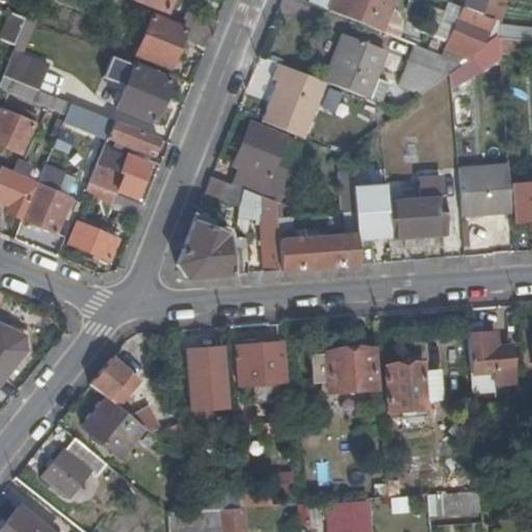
[(168,0),(131,0),(164,12),(168,0)]
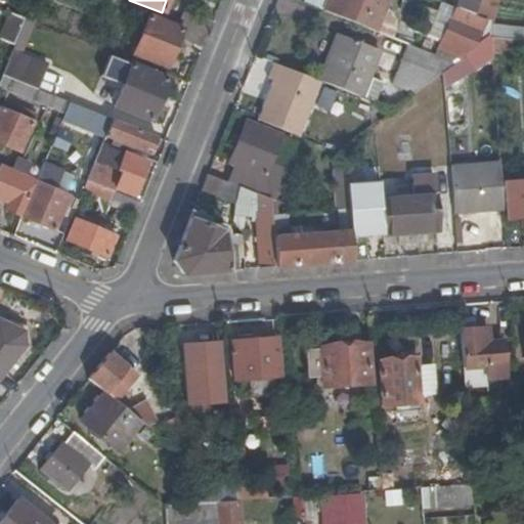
[(374,31),(386,0),(334,0),(329,12),(374,31)]
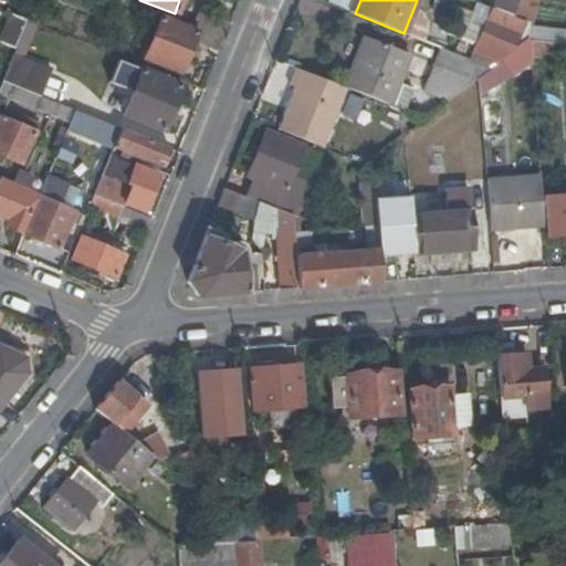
[(511,16),(514,0),(495,0),(494,9),(511,16)]
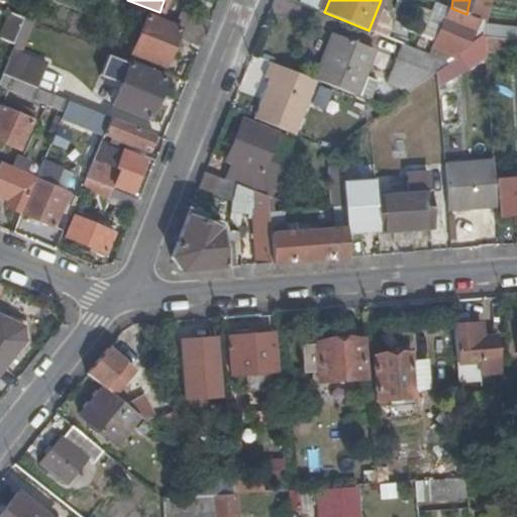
[(484,0),(470,0),(467,14),(482,20),(486,5),(483,4),(484,0)]
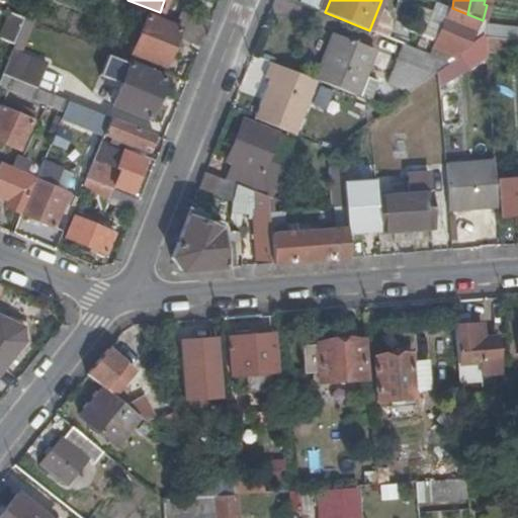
[(467,37),(472,39),(479,24),(448,12),(433,49),(455,59),(462,51),(467,37)]
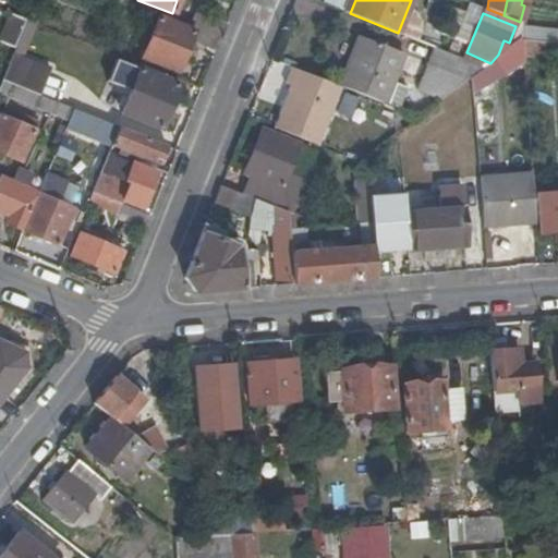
[(25,21),(9,14),(0,34),(0,41),(14,48),(14,47),(25,21)]
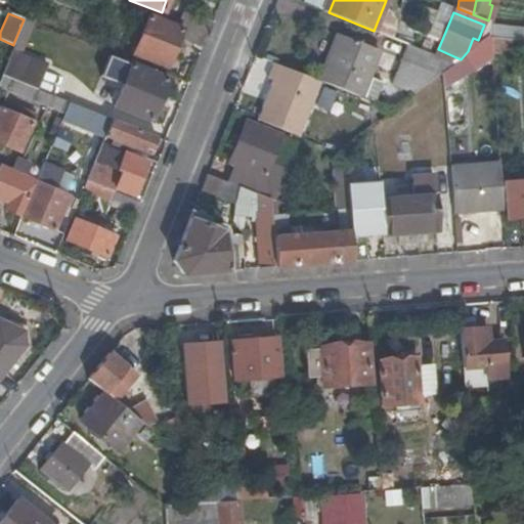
[(167,69),(180,36),(182,31),(148,17),(134,55),(167,69)]
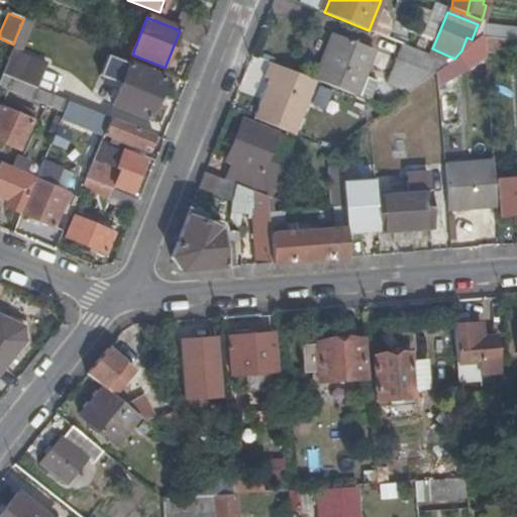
[(178,35),(200,49),(205,36),(181,27),(180,30),(178,35)]
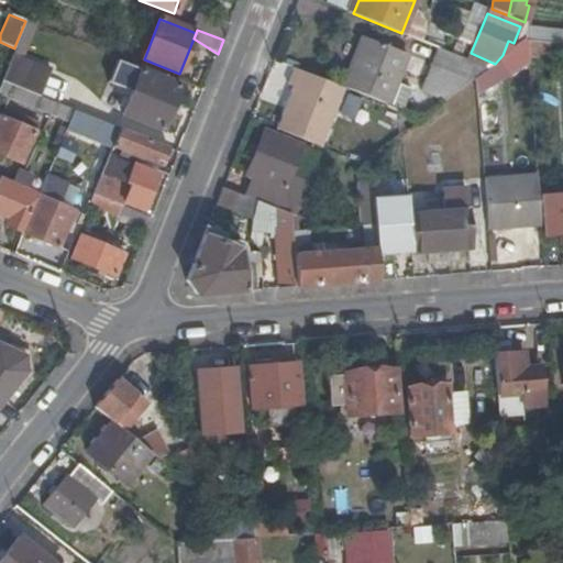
[(364,36),(344,87),(392,106),(399,84),(410,55),(364,36)]
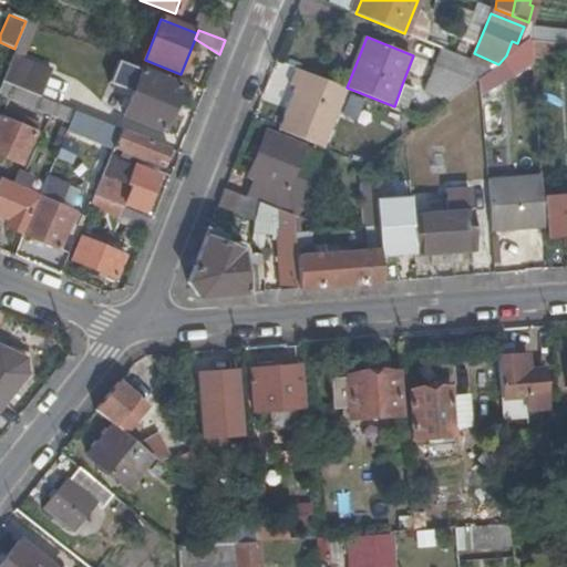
[(533,58),(533,41),(505,60),(516,75),(534,63),(533,58)]
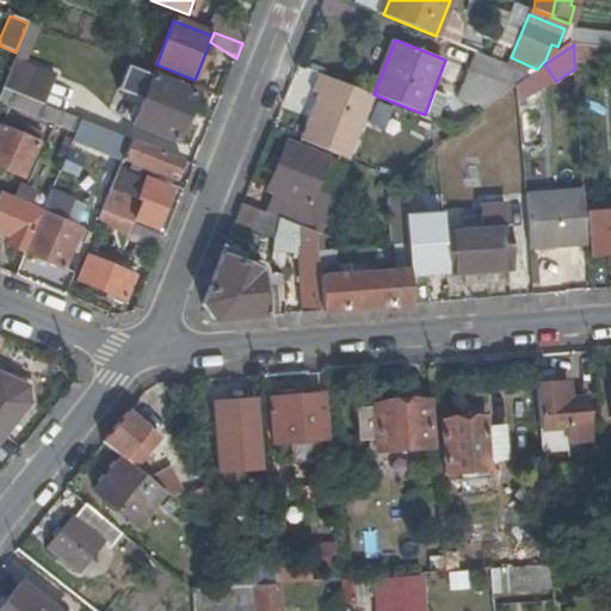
[(610,47),(610,48),(574,44),(574,62),(610,63),(610,47)]
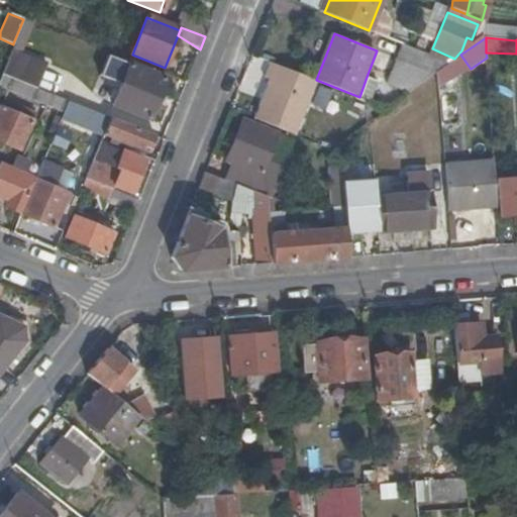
[(450,63),(401,43),(385,85),(408,94),(437,73),(439,71),(450,63)]
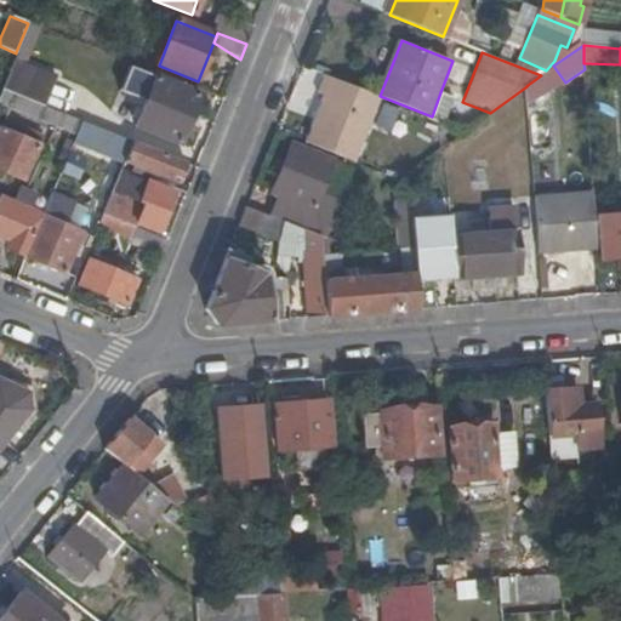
[(11,64),(1,90),(45,107),(55,81),(11,64)]
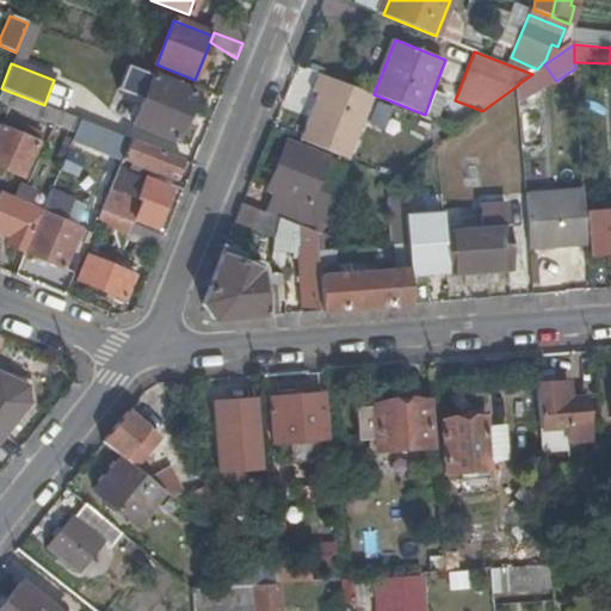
[(544,81),(537,71),(532,74),(519,84),(526,94),(544,81)]
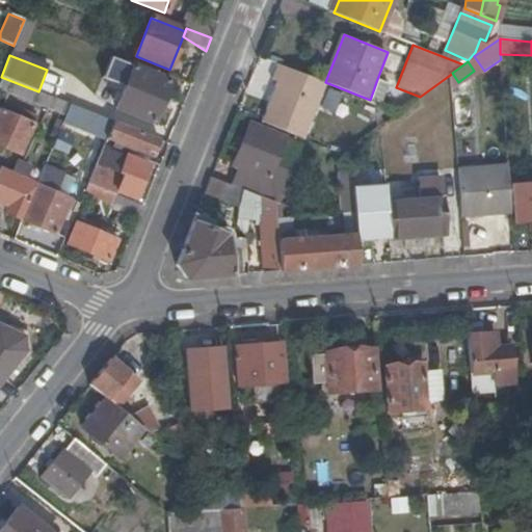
[(325,82),(280,64),(273,82),(278,83),(264,123),(303,138),(325,82)]
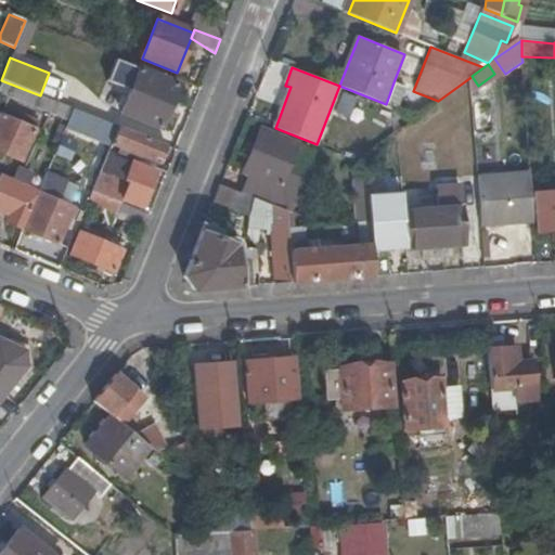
[(177,86),(138,69),(120,113),(159,128),(177,86)]
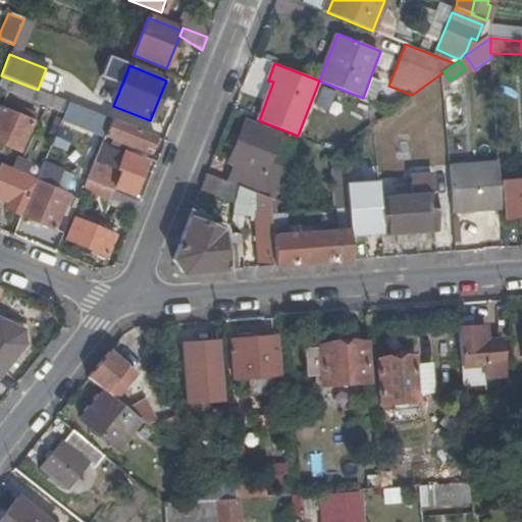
[(1,75),(0,77),(0,143),(17,151),(21,142),(22,142),(32,122),(17,116),(19,110),(4,104),(1,109),(0,108),(0,102),(5,89),(63,111),(67,102),(38,90),(1,75)]
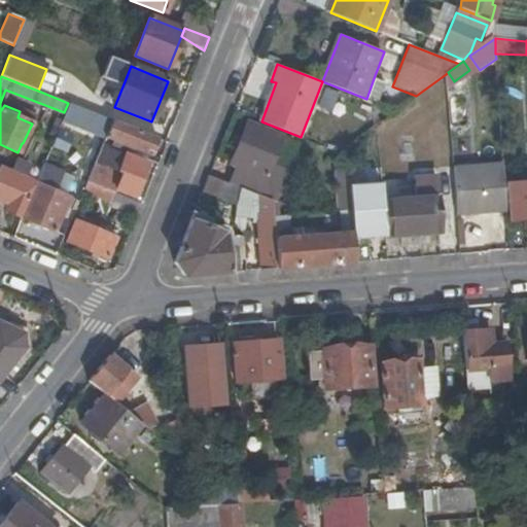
[(366,99),(378,104),(385,82),(374,78),(366,99)]
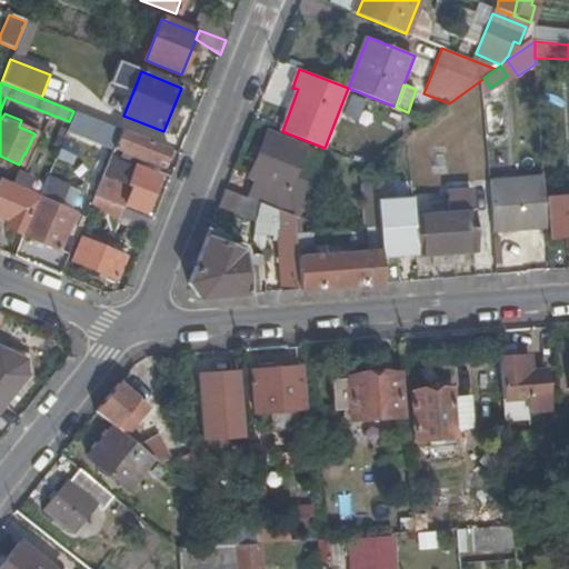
[(500,130),(501,103),(486,103),(485,129),(500,130)]
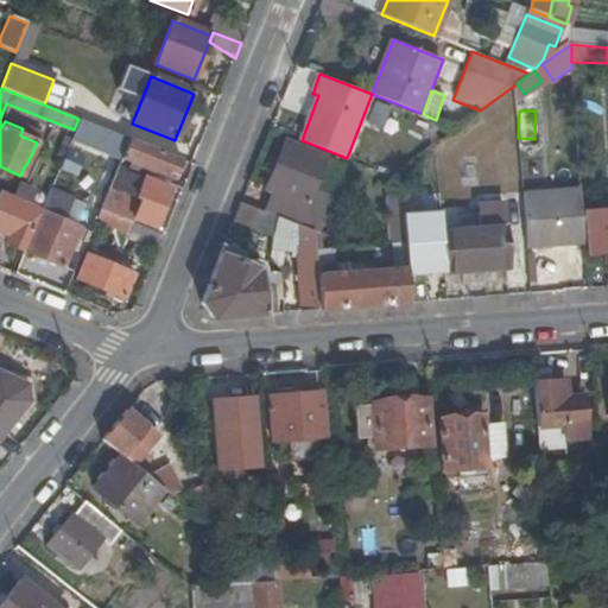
[(78,119),(74,130),(125,150),(128,139),(78,119)]
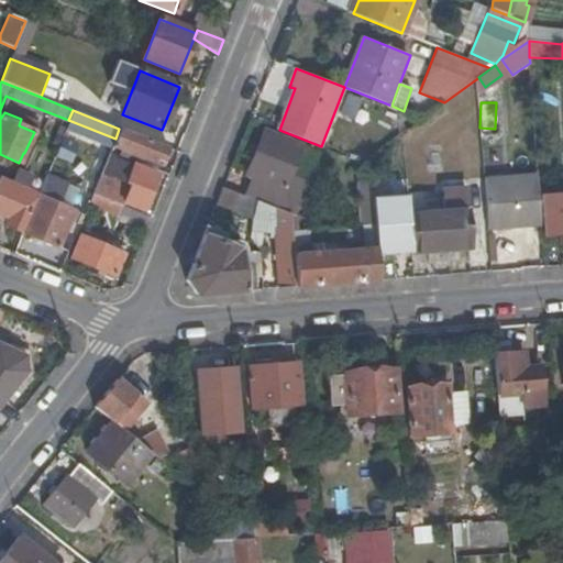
[(119,129),(116,139),(110,152),(117,154),(118,150),(159,166),(167,147),(119,129)]
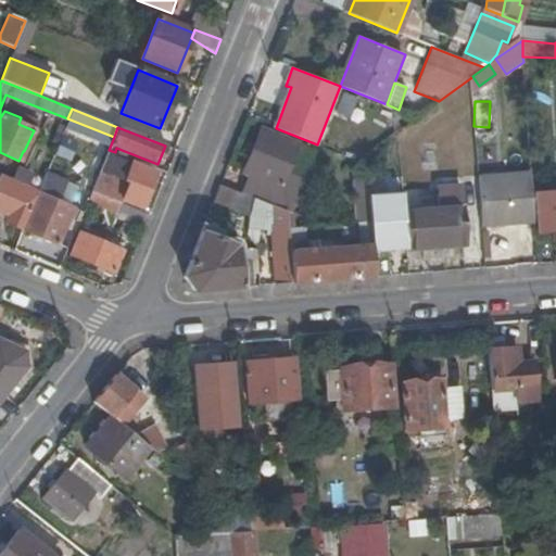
[(251,175),(243,194),(254,199),(270,205),(280,210),(288,212),(290,213),(303,182),(286,176),(299,144),(261,130),(255,147),(251,155),(244,172),(251,175)]
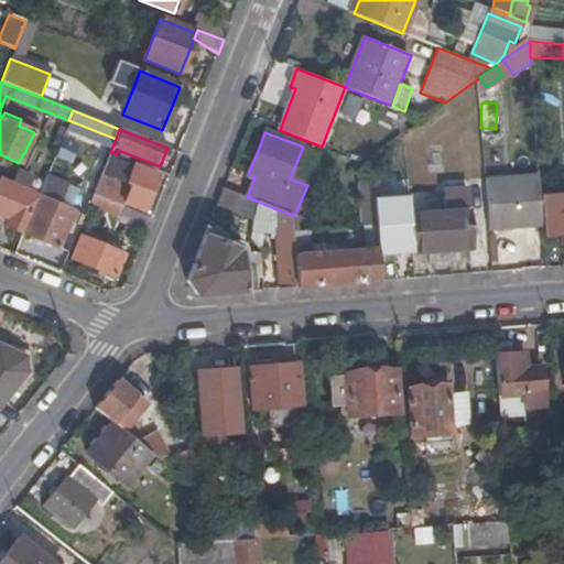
[(255,158),(259,149),(252,147),(249,154),(255,158)]
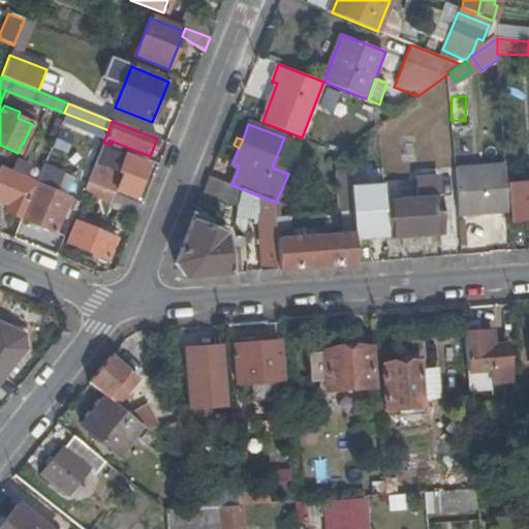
[(110,145),(103,143),(87,182),(115,193),(116,191),(133,198),(147,164),(107,149),(110,145)]
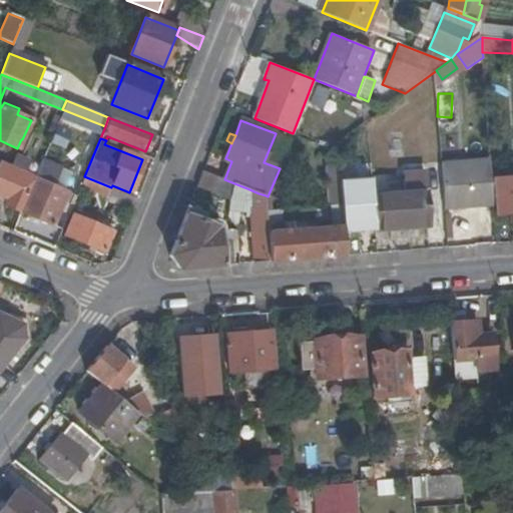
[(6,204),(21,211),(34,178),(25,175),(25,174),(24,174),(29,161),(17,156),(11,169),(0,164),(0,193),(9,198),(6,204)]
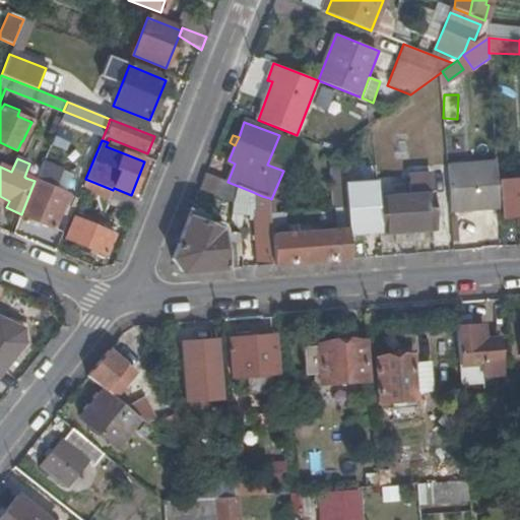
[(21,214),(22,215),(53,229),(67,195),(54,190),(61,171),(42,163),(35,181),(21,214)]
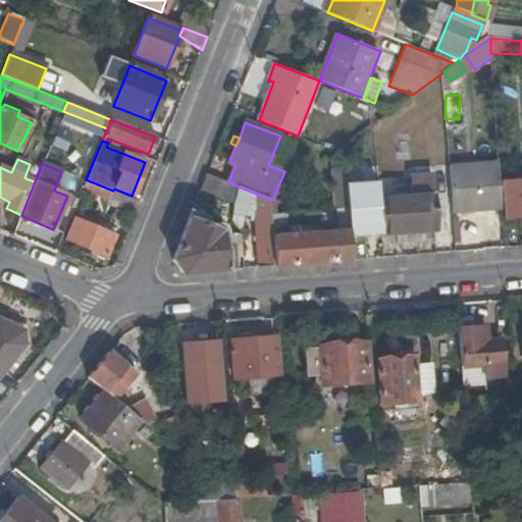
[(452,213),(502,209),(499,163),(448,167),(452,213)]
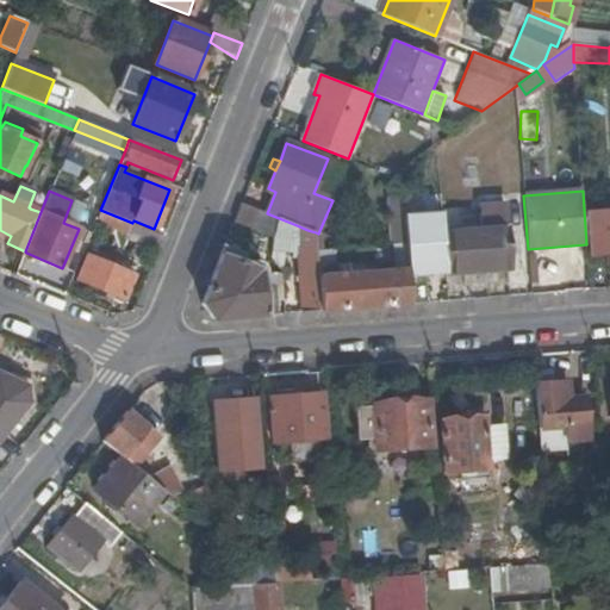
[(405,244),(404,216),(402,195),(385,197),(388,246),(394,244),(405,244)]
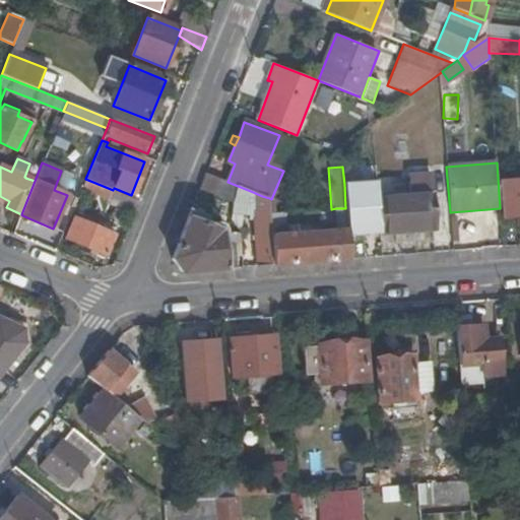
[(228,182),(207,174),(201,190),(233,201),(238,186),(228,182)]
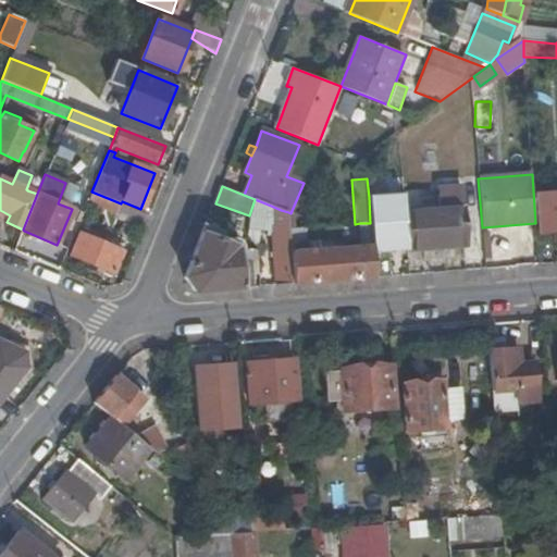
[(113,219),(144,231),(150,214),(121,203),(91,192),(87,202),(115,213),(113,219)]
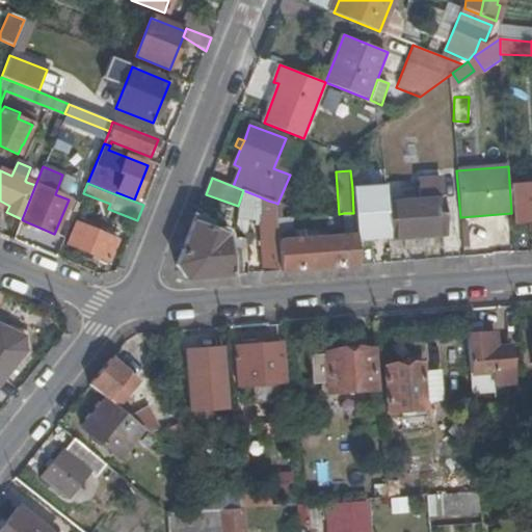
[(531,183),(512,185),(515,221),(531,219),(531,183)]
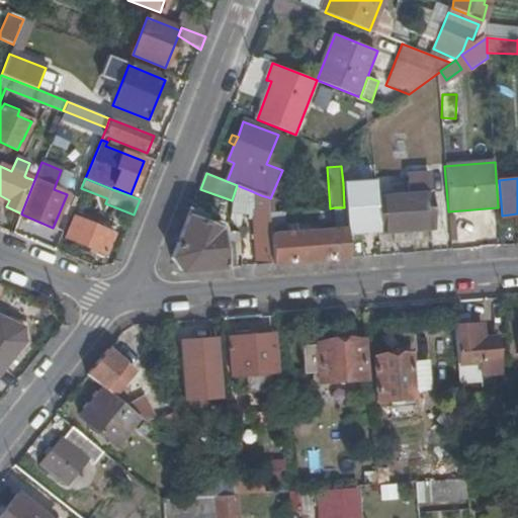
[(348,258),(361,257),(360,233),(378,232),(376,197),(375,181),(343,183),(344,207),(345,225),(346,229),(348,258)]
